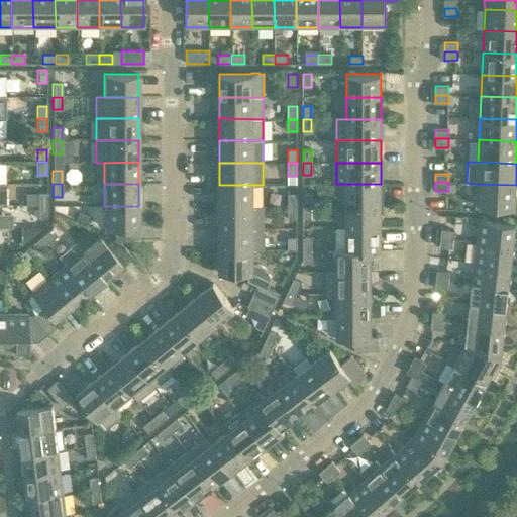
[(346,184),(346,206),(381,206),(381,184),(346,184)]
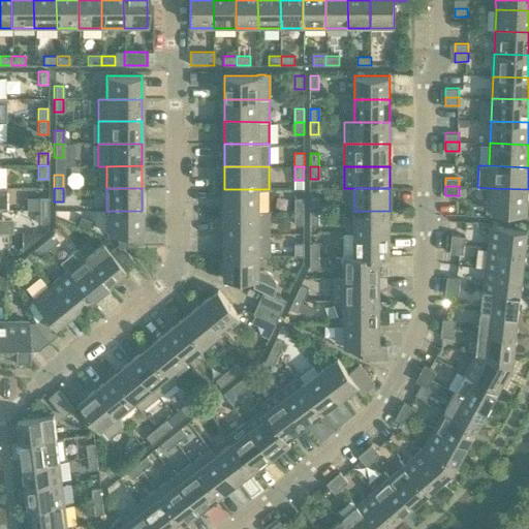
[(528,189),(488,188),(488,211),(527,213),(528,189)]
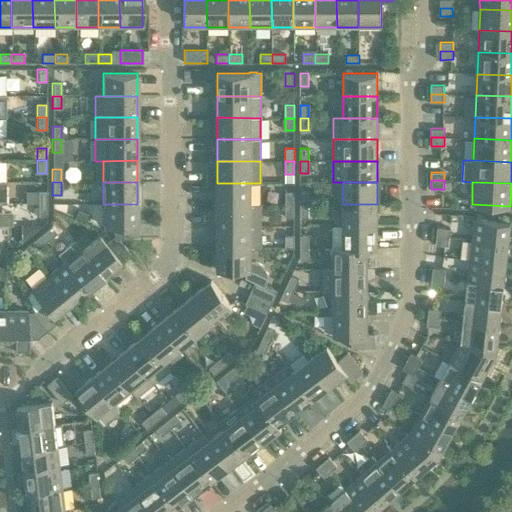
[(217,183),(217,204),(260,204),(260,183),(217,183)]
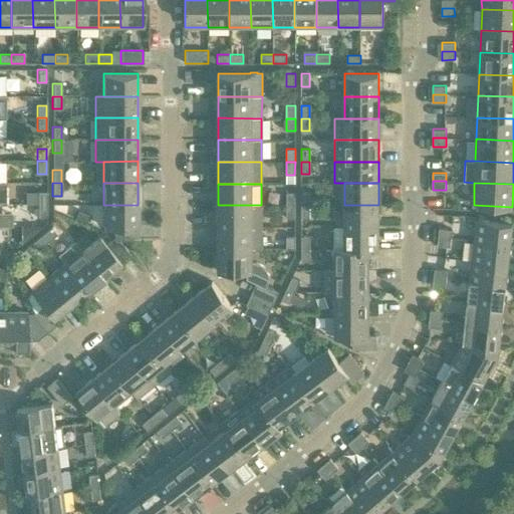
[(37,192),(37,205),(46,205),(46,192),(37,192)]
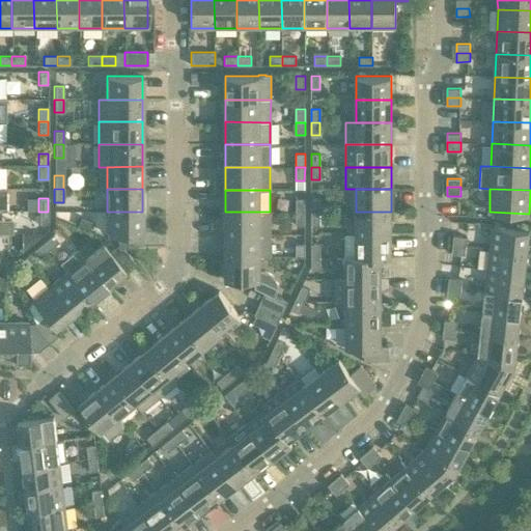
[(296,199),(296,212),(304,212),(305,199),(296,199)]
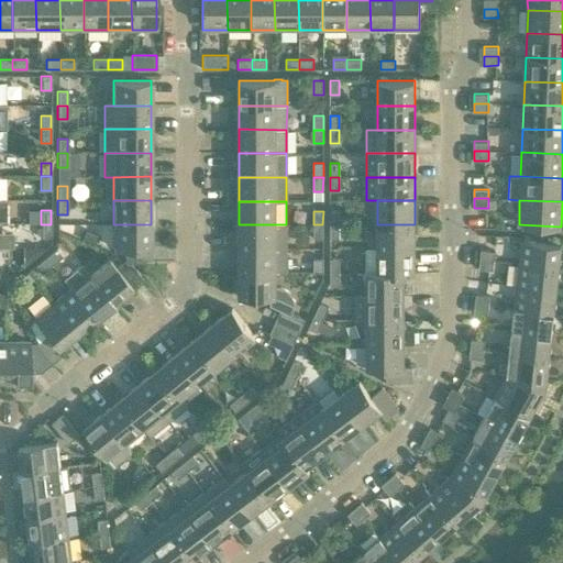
[(330,211),(330,224),(339,224),(339,211),(330,211)]
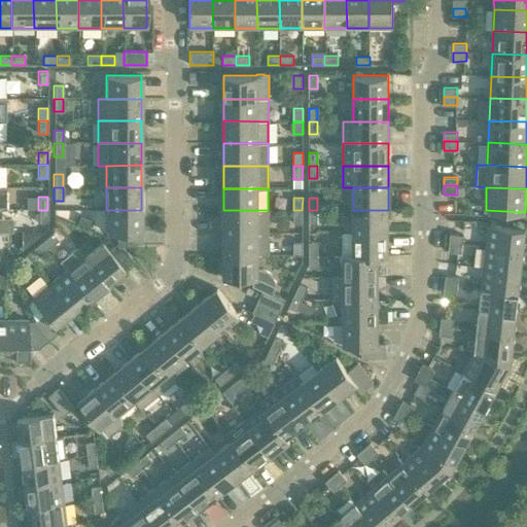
[(47,210),(38,210),(38,222),(47,222),(47,210)]
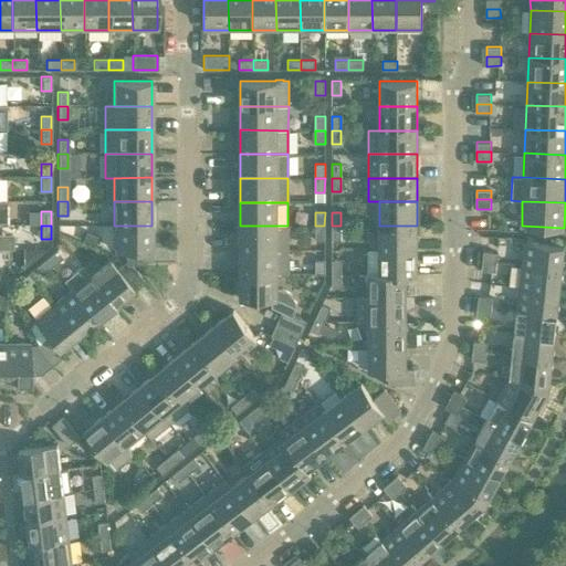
[(125,250),(125,261),(129,263),(152,264),(152,226),(114,226),(114,250),(125,250)]
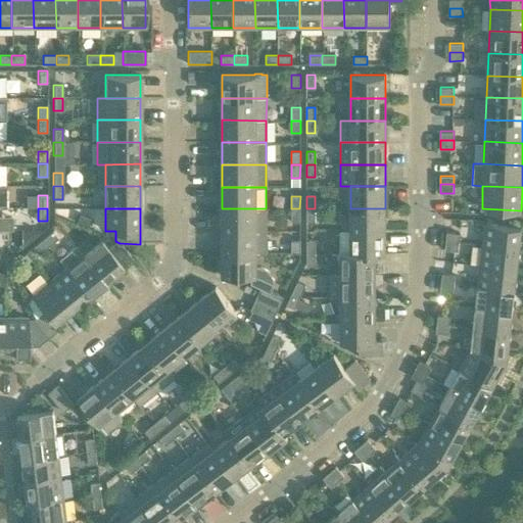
[(222,208),(221,231),(266,231),(266,208),(222,208)]
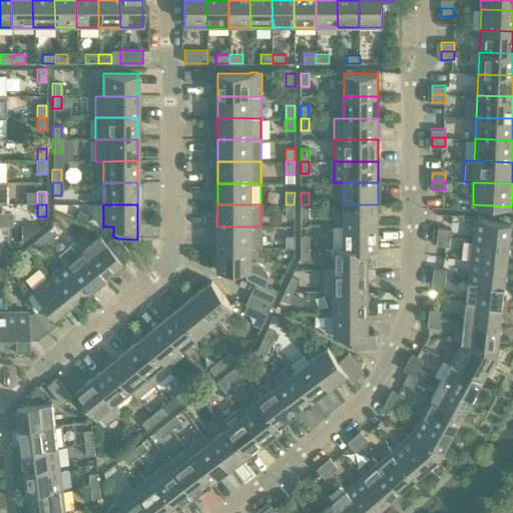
[(294,204),(286,204),(286,217),(294,217),(294,204)]
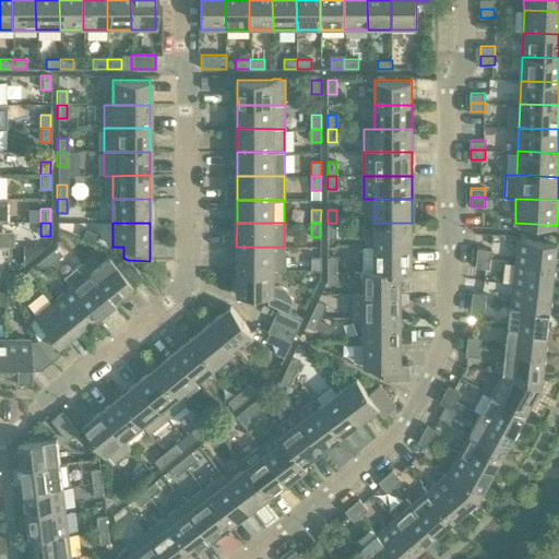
[(336,223),(328,223),(328,237),(336,237),(336,223)]
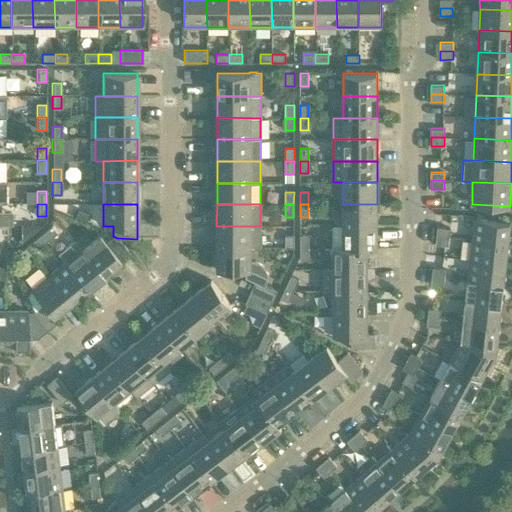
[(343,204),(343,226),(377,226),(377,204),(343,204)]
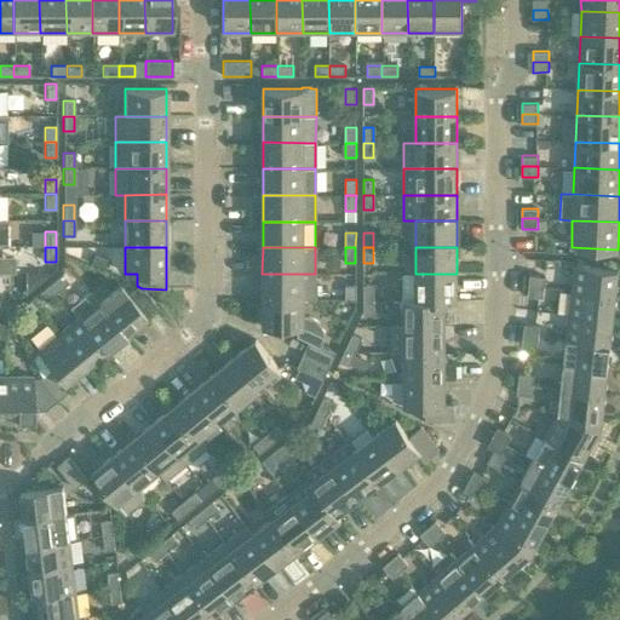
[(575,264),(572,290),(615,294),(618,269),(575,264)]
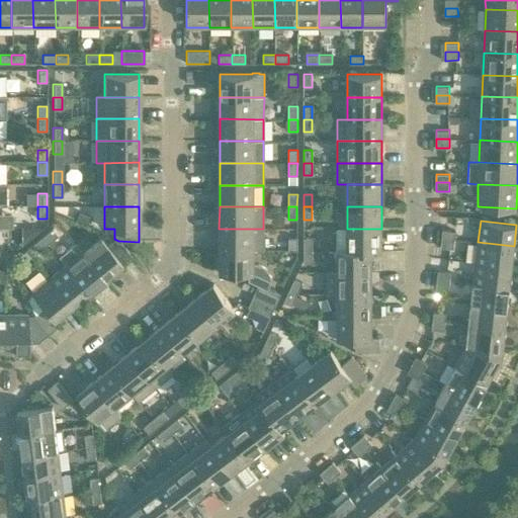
[(51,229),(41,237),(47,244),(57,236),(51,229)]
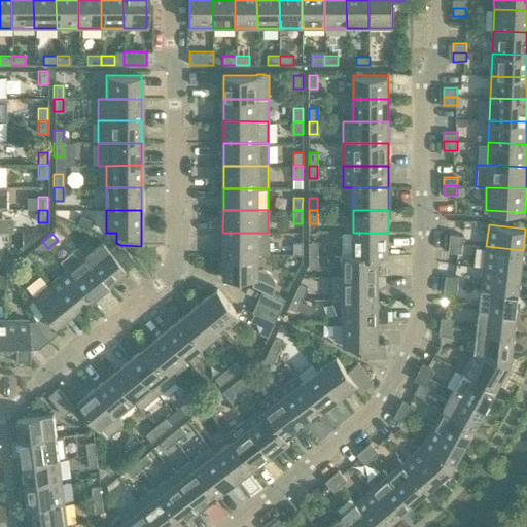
[(222,233),(222,254),(257,255),(268,255),(268,233),(222,233)]
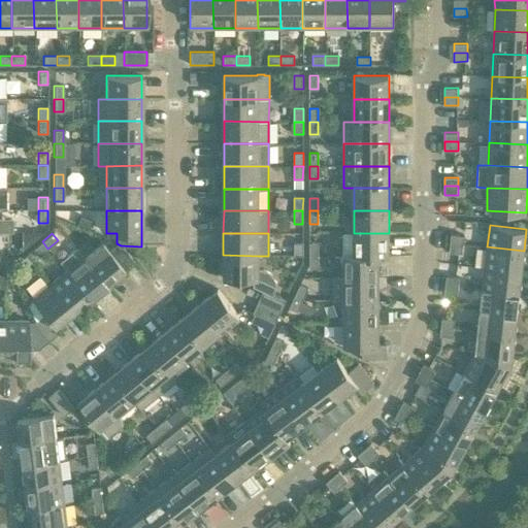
[(343,233),(343,256),(378,256),(378,257),(389,257),(389,233),(354,233),(343,233)]
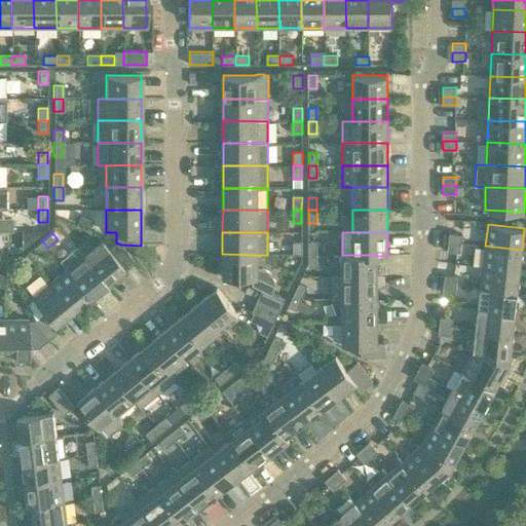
[(449,233),(448,241),(461,243),(462,234),(449,233)]
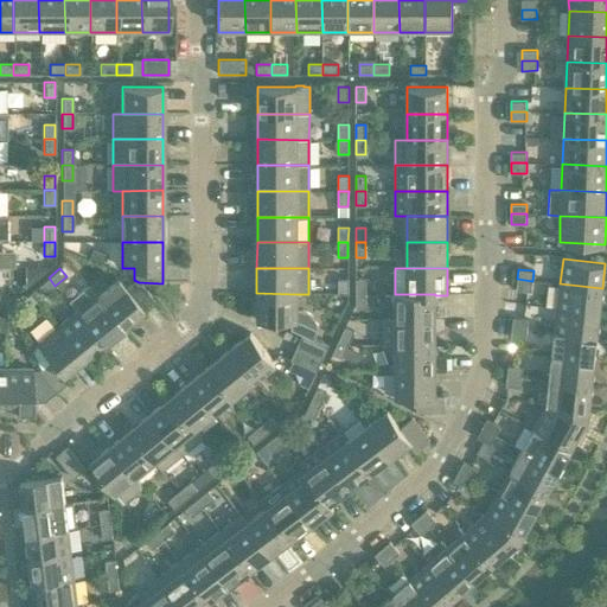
[(55,286),(49,278),(37,287),(43,295),(55,286)]
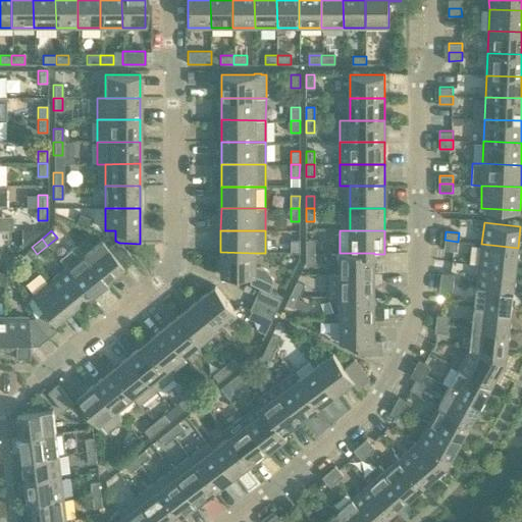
[(100,239),(82,254),(104,281),(132,259),(119,243),(115,241),(106,248),(100,239)]
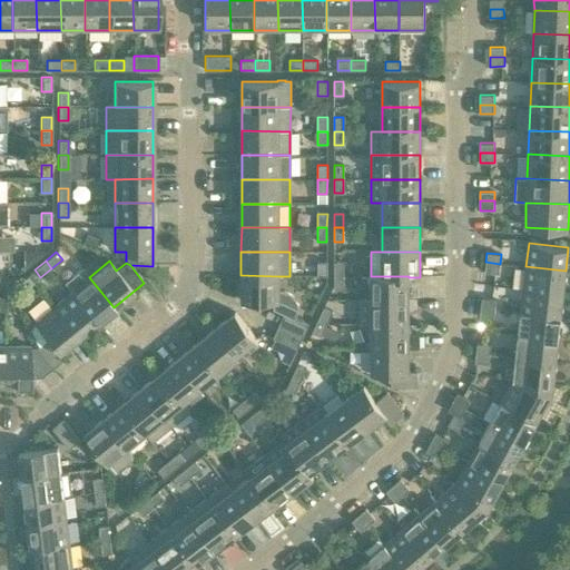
[(317,276),(326,276),(326,262),(317,262),(317,276)]
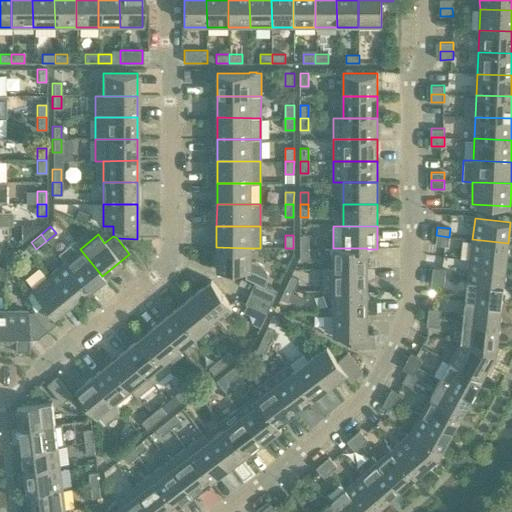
[(300,235),(300,247),(308,247),(308,235),(300,235)]
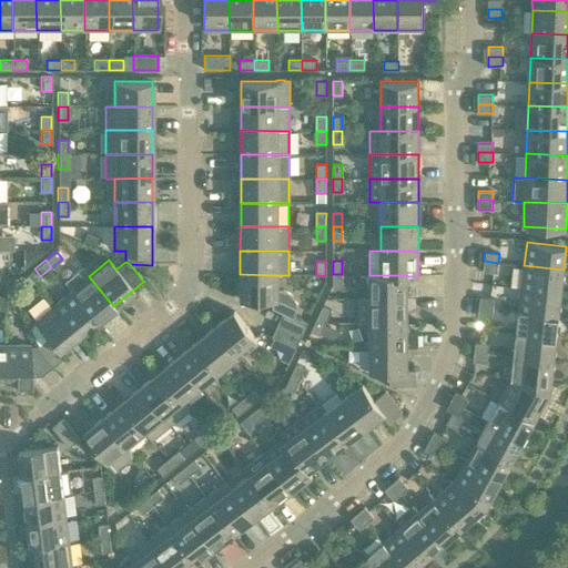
[(498,263),(484,261),(484,271),(497,272),(498,263)]
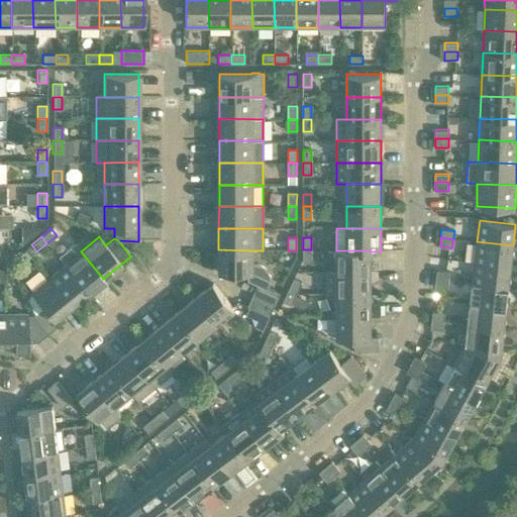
[(477,241),(475,263),(511,267),(513,245),(477,241)]
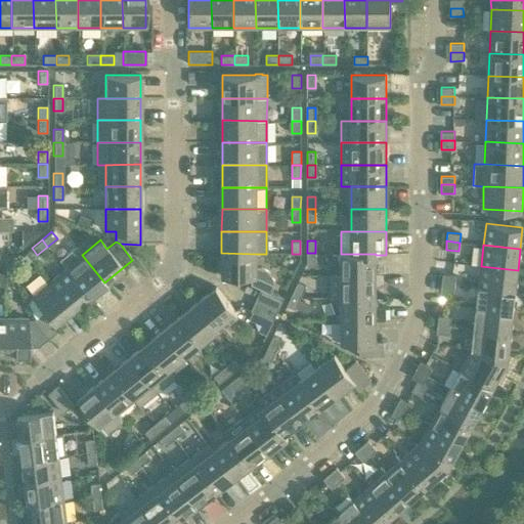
[(58,260),(64,268),(87,296),(104,282),(82,255),(76,247),(58,260)]
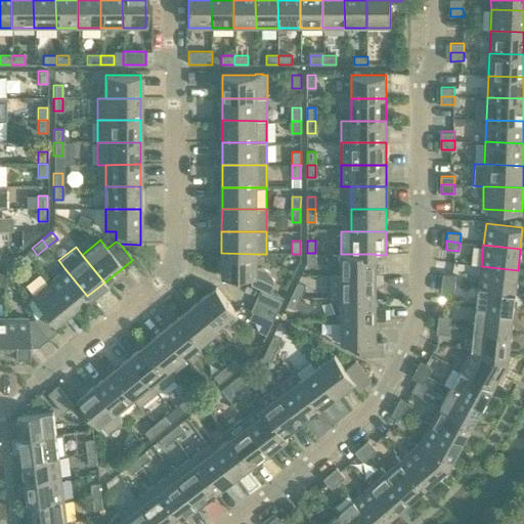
[(261,288),(256,299),(278,309),(284,297),(270,291),(271,289),(272,286),(272,281),(272,277),(270,274),(268,271),(265,269),(261,268),(258,267),(256,267),(256,254),(221,253),(221,276),(252,276),(252,284),(261,288)]
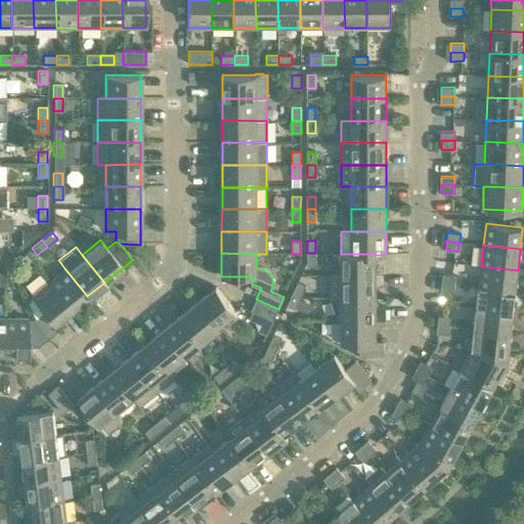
[(315,253),(307,253),(307,266),(315,266),(315,253)]
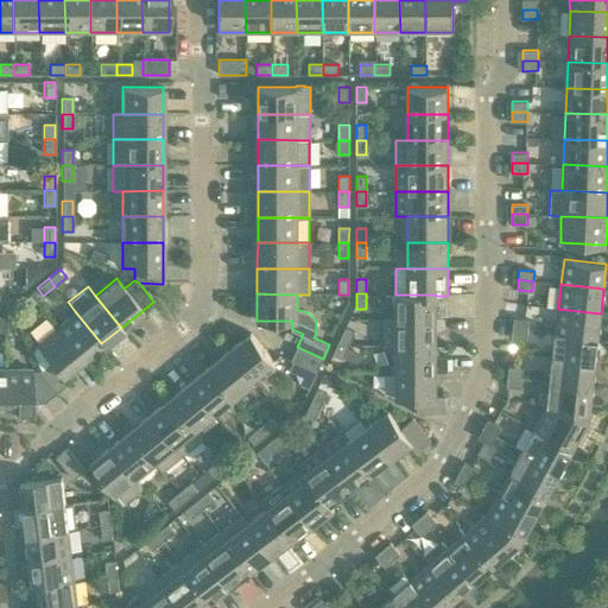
[(396,295),(396,320),(436,320),(436,296),(436,295),(396,295)]
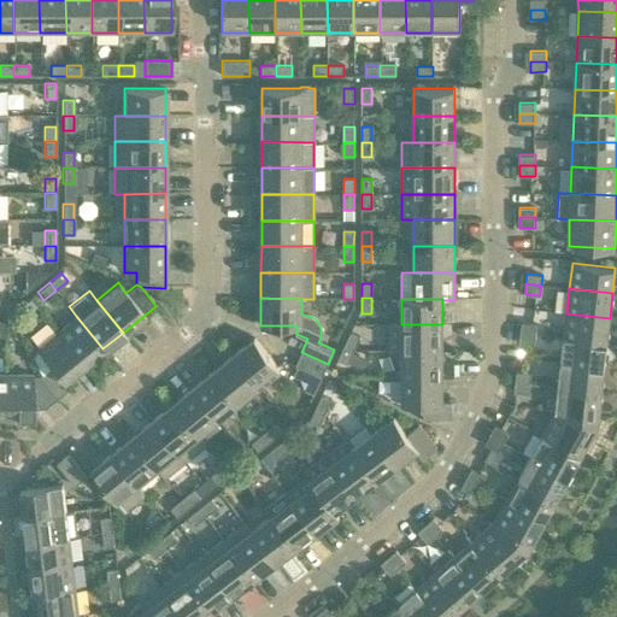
[(566,313),(564,338),(607,342),(610,318),(566,313)]
